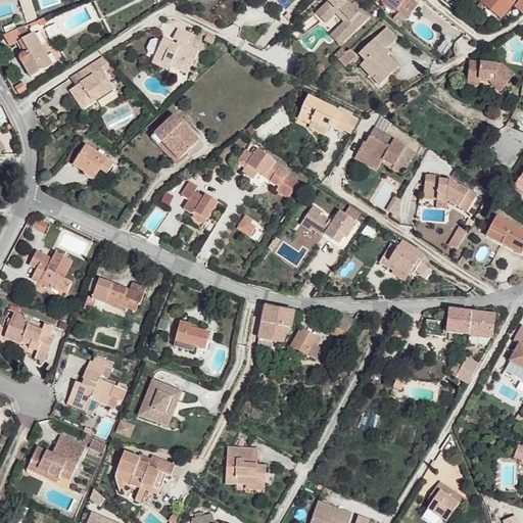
[(349,22),(332,39),(339,46),(369,18),(354,3),(350,6),(344,0),(330,0),(317,13),(323,19),(335,8),(349,22)]
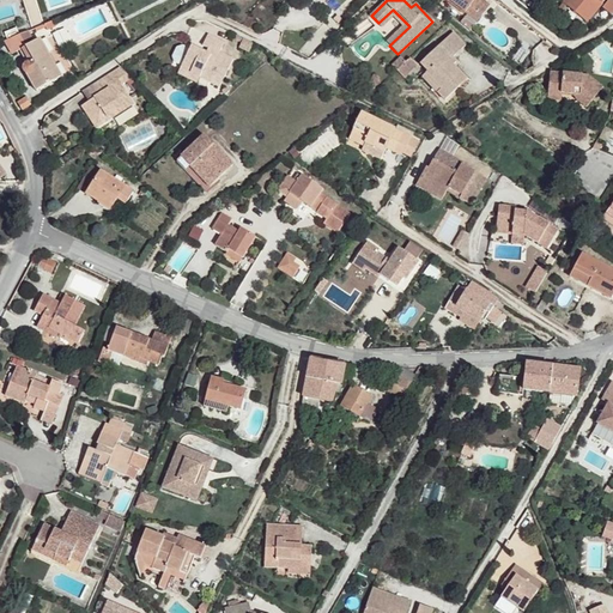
[(450,0),(474,17),(478,12),(483,16),(490,5),(485,1),(483,0),(450,0)]
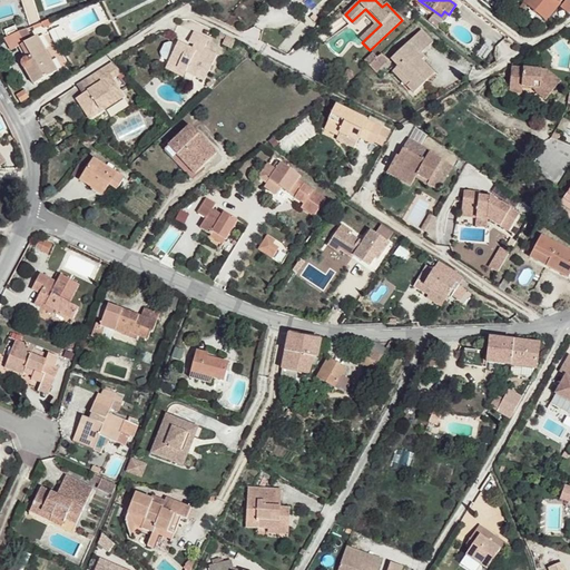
[(563,0),(522,0),(526,2),(521,7),(524,10),(528,5),(548,20),(563,0)]
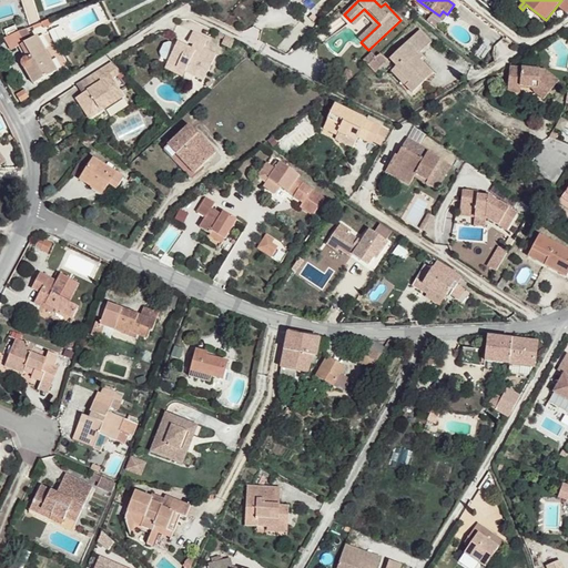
[(358,39),(361,42),(379,24),(364,9),(351,21),(354,24),(365,16),(374,24),(358,39)]
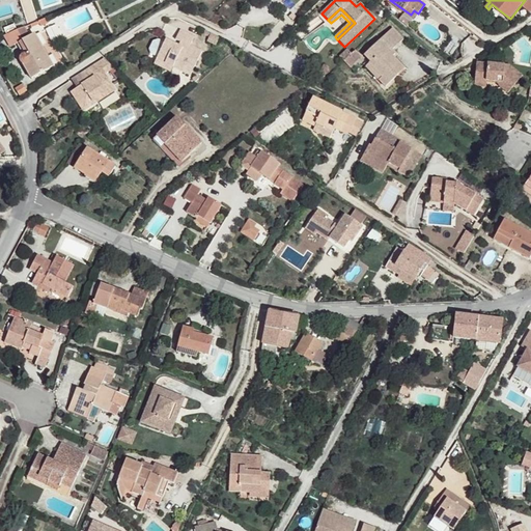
[(335,32),(346,25),(341,17),(330,25),(335,32)]
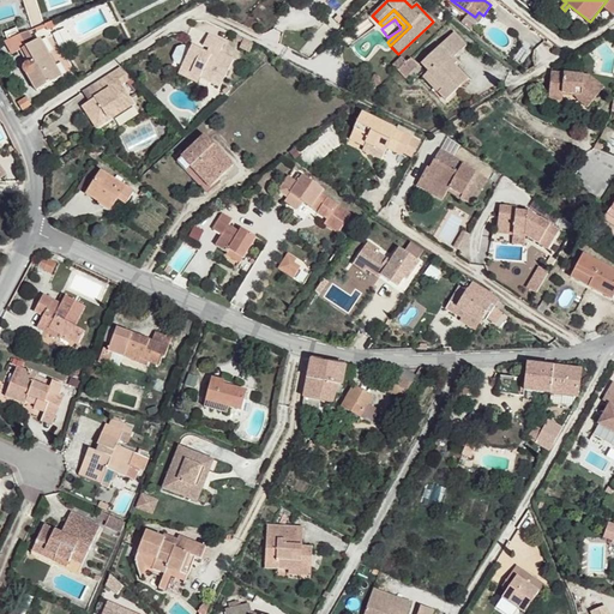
[(431,71),(428,73),(444,89),(440,92),(447,100),(462,85),(458,80),(465,74),(456,65),(458,60),(455,56),(468,44),(456,32),(423,64),(431,71)]
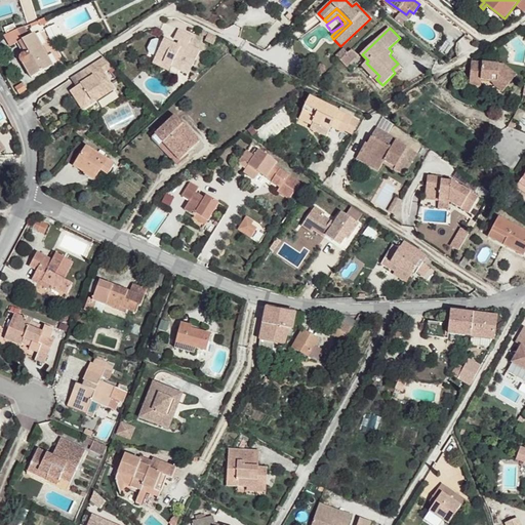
[(17,30),(4,35),(10,47),(17,43),(21,41),(24,39),(17,30)]
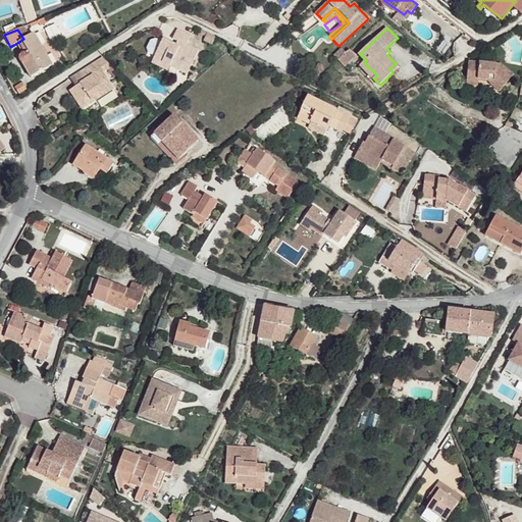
[(155,55),(154,57),(169,65),(171,62),(178,66),(176,68),(188,73),(198,50),(187,44),(191,36),(177,31),(173,39),(177,41),(181,42),(179,46),(175,45),(163,39),(155,55)]
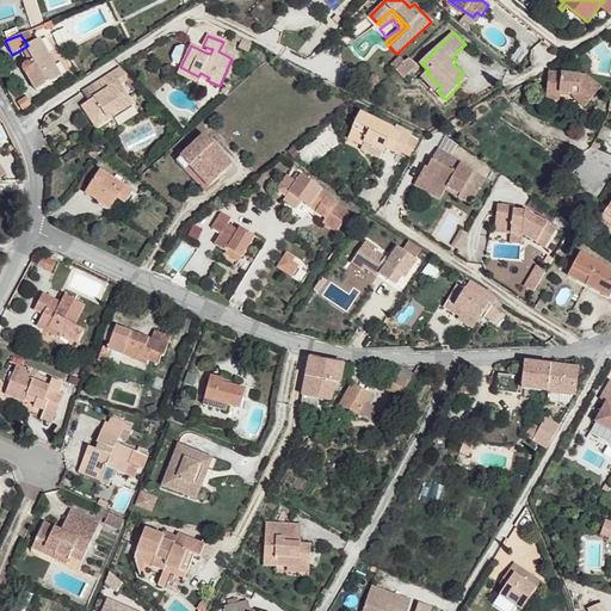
[(41,39),(28,45),(24,48),(30,61),(26,62),(24,63),(23,67),(23,69),(24,72),(25,74),(26,74),(29,75),(37,92),(62,76),(41,39)]
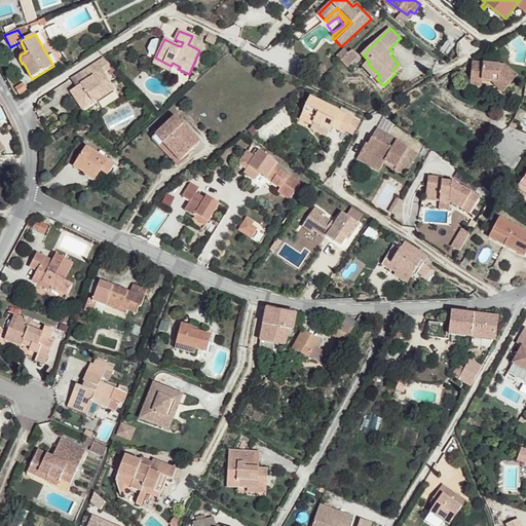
[(150,53),(156,55),(163,42),(157,39),(152,41),(149,48),(150,53)]
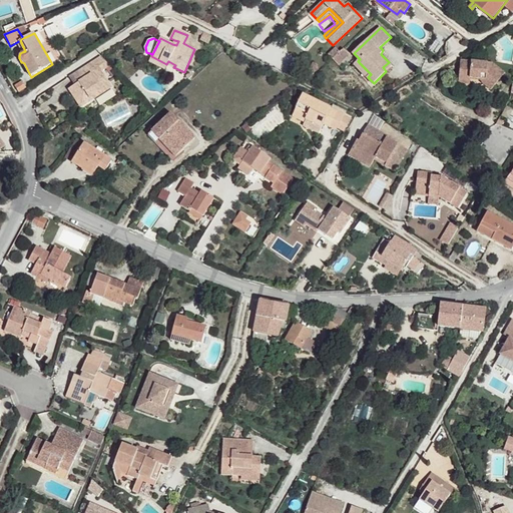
[(343,41),(335,48),(340,53),(346,47),(347,46),(343,41)]
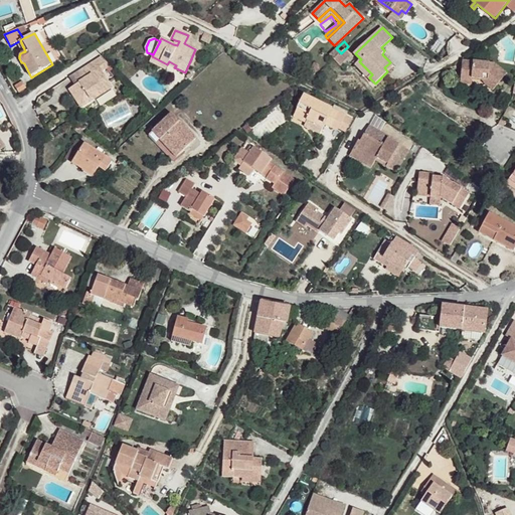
[(341,53),(336,58),(341,64),(352,53),(347,47),(341,53)]
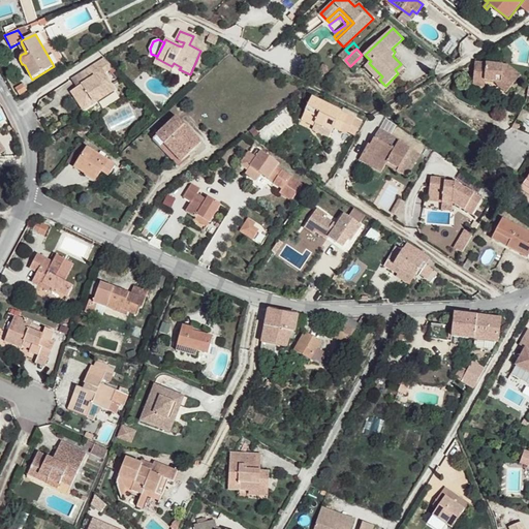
[(104,57),(92,65),(97,73),(84,83),(70,91),(81,105),(92,97),(94,99),(106,91),(109,94),(117,88),(105,71),(113,66),(104,57)]
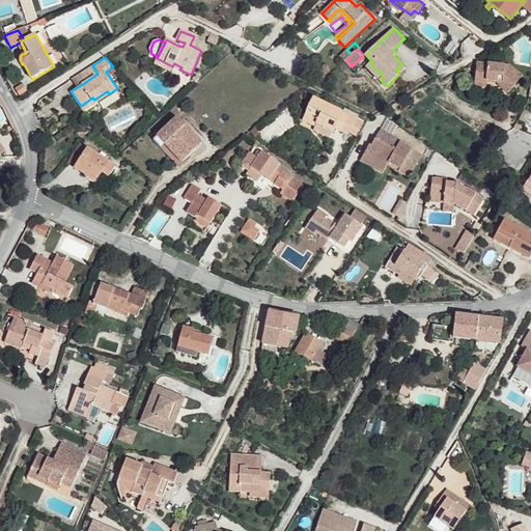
[(172,66),(157,58),(155,63),(170,72),(172,66)]
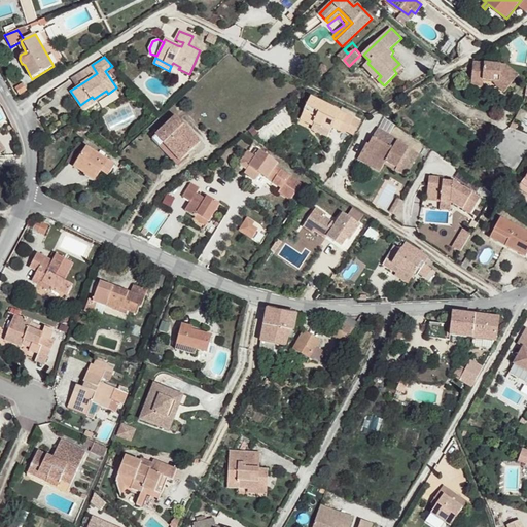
[(475,62),(472,79),(484,80),(495,82),(497,83),(496,84),(505,93),(520,74),(507,65),(475,62)]
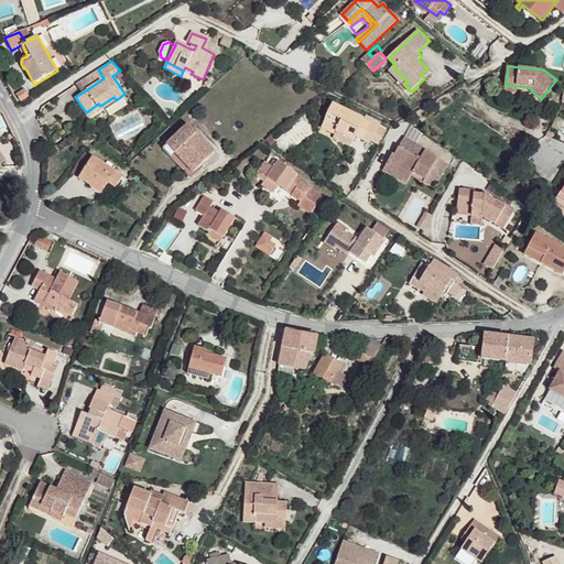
[(408,82),(393,67),(390,71),(404,85),(408,82)]
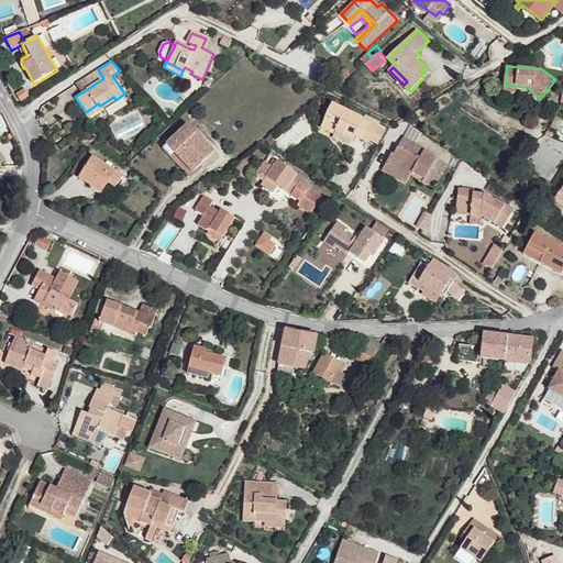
[(430,73),(427,68),(420,74),(423,78),(430,73)]
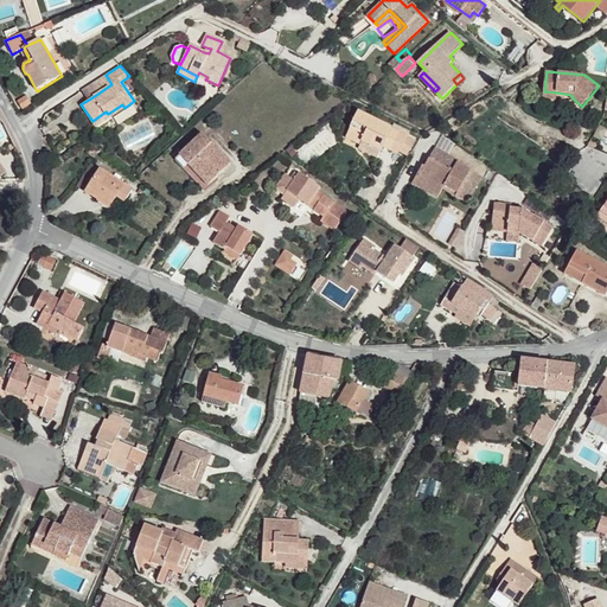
[(106,75),(90,85),(96,95),(112,84),(106,75)]
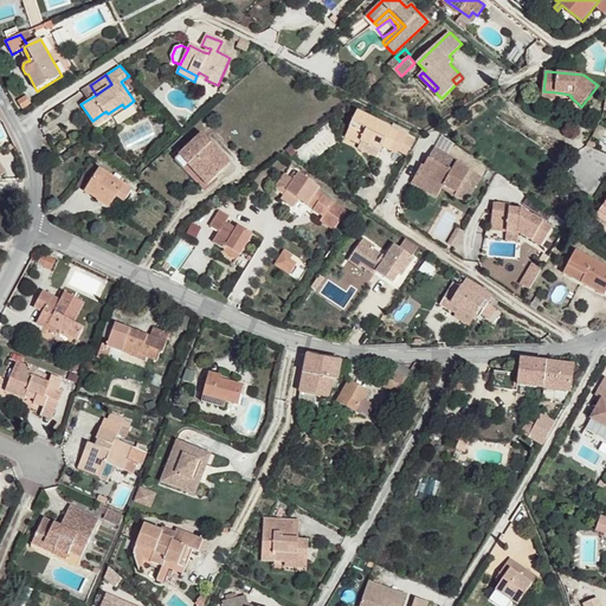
[(25,97),(18,102),(23,109),(31,104),(25,97)]
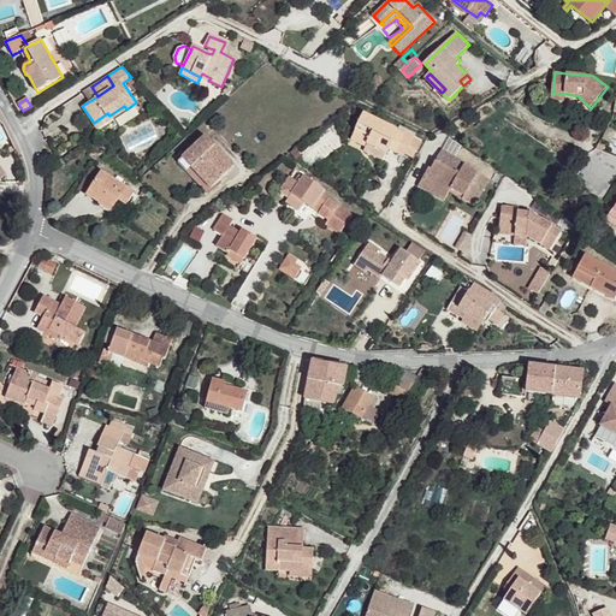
[(107,113),(94,123),(98,129),(126,110),(124,106),(110,116),(107,113)]
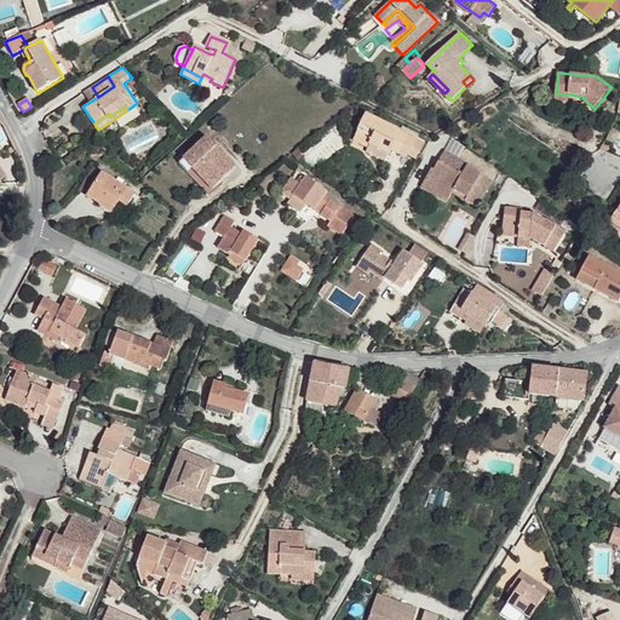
[(357,110),(348,128),(363,136),(362,139),(389,154),(391,149),(407,156),(408,154),(417,158),(424,143),(415,139),(401,131),(357,110)]
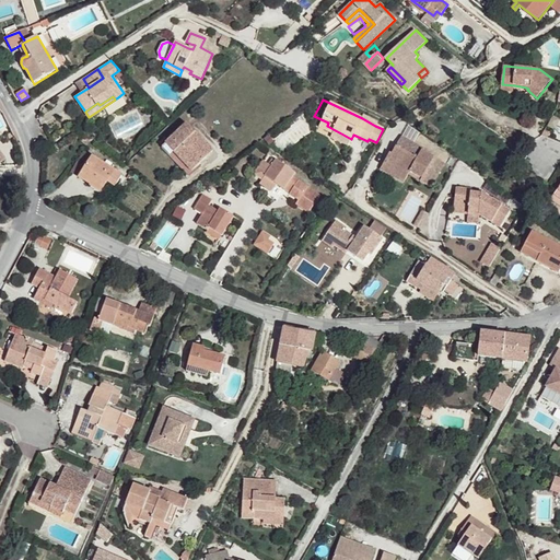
[(364,115),(362,118),(375,126),(376,121),(364,115)]
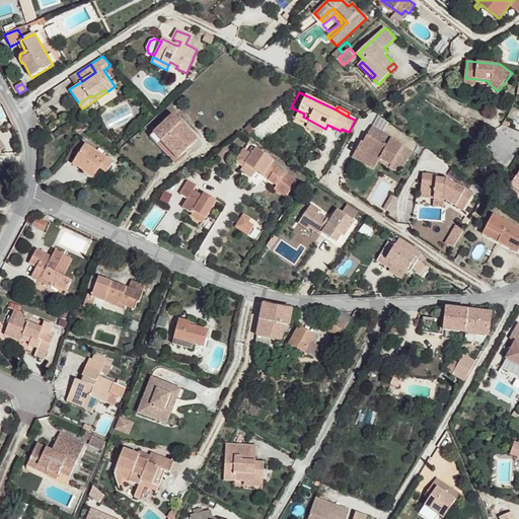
[(304,114),(291,107),(288,114),(301,121),(303,117),(304,114)]
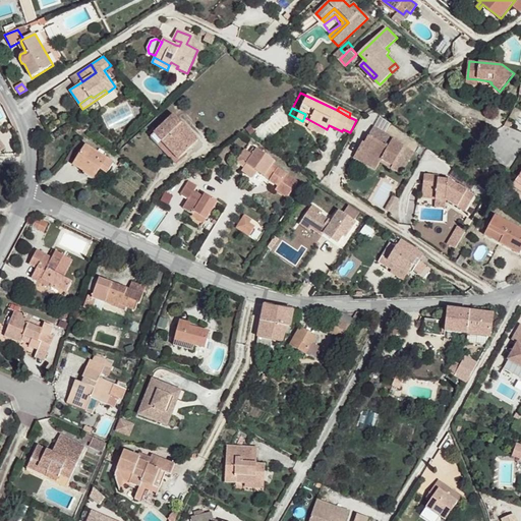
[(172,152),(178,159),(198,140),(174,115),(155,133),(155,134),(166,146),(168,142),(174,149),(172,152)]
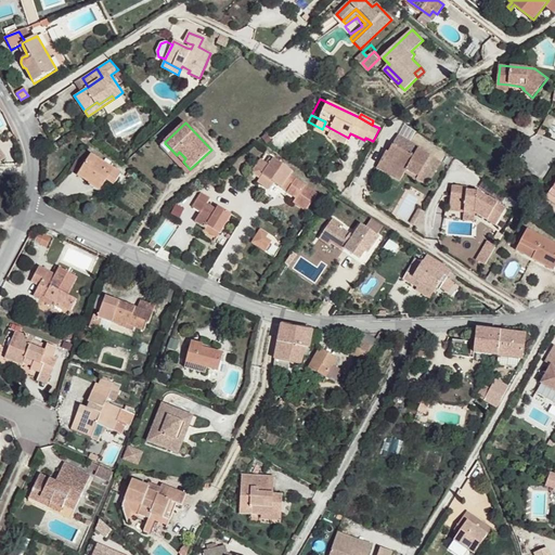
[(345,146),(348,138),(324,125),(322,129),(320,133),(345,146)]
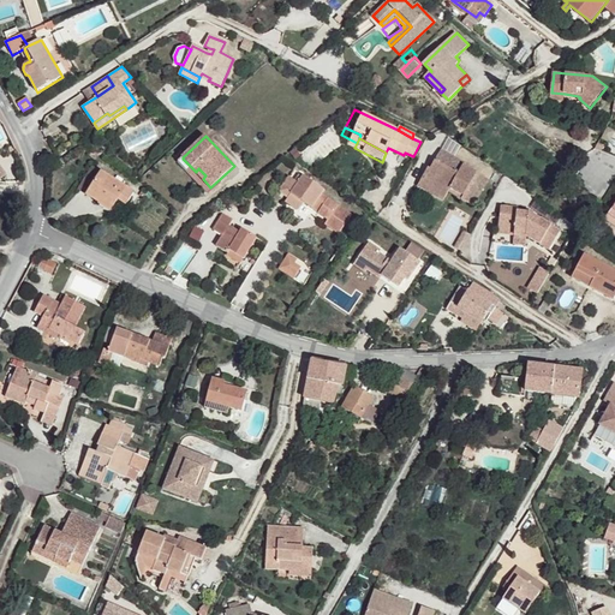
[(425,168),(421,177),(433,183),(429,190),(442,198),(446,191),(449,187),(463,193),(459,198),(471,206),(487,178),(461,165),(463,162),(440,150),(428,169),(425,168)]
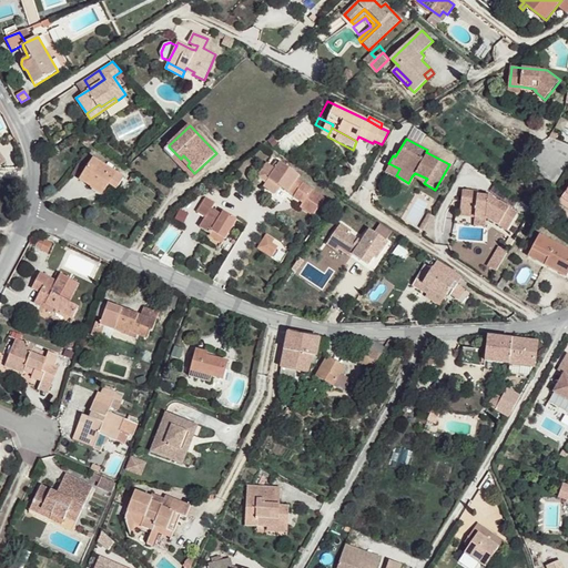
[(193,174),(194,173),(188,165),(190,162),(183,155),(181,159),(169,146),(164,150),(176,162),(179,160),(193,174)]
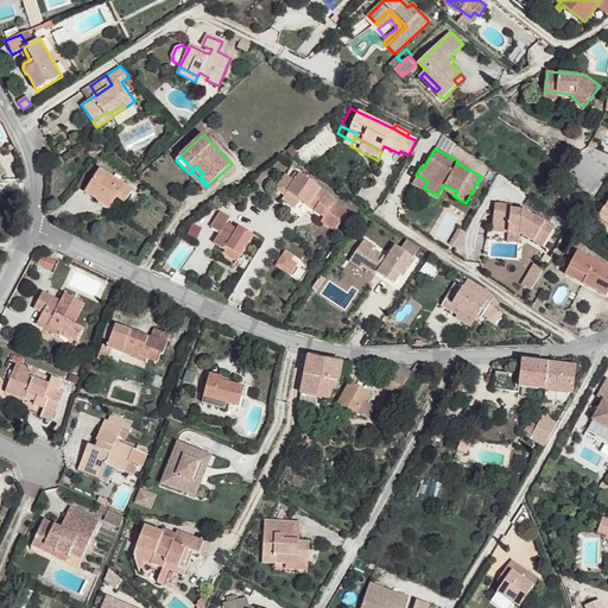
[(86,191),(99,200),(100,197),(112,204),(116,197),(125,202),(133,189),(100,169),(86,191)]
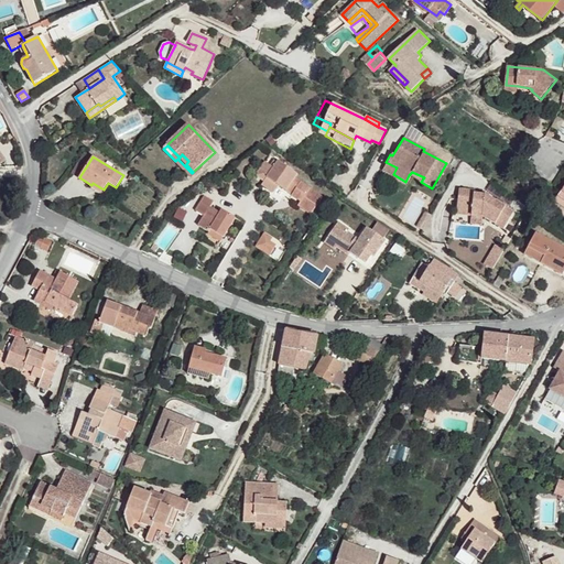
[(257,175),(266,182),(268,176),(279,184),(288,190),(292,193),(299,184),(293,181),(296,177),(299,174),(280,161),(274,167),(266,161),(257,175)]
